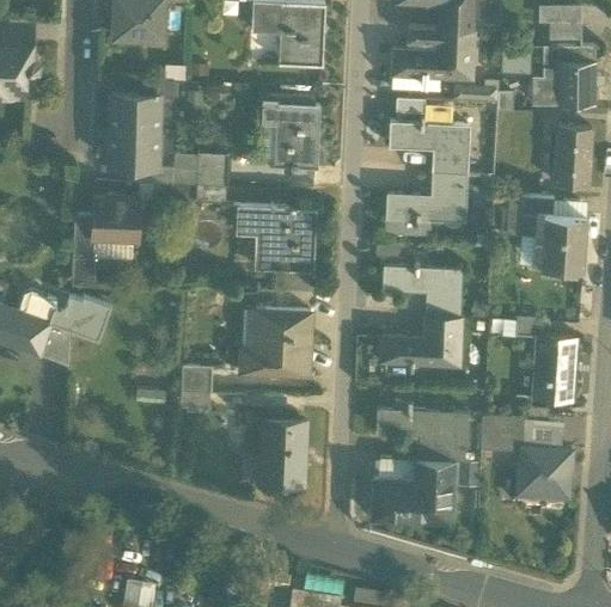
[(162,0),(114,0),(114,35),(162,36),(162,0)]
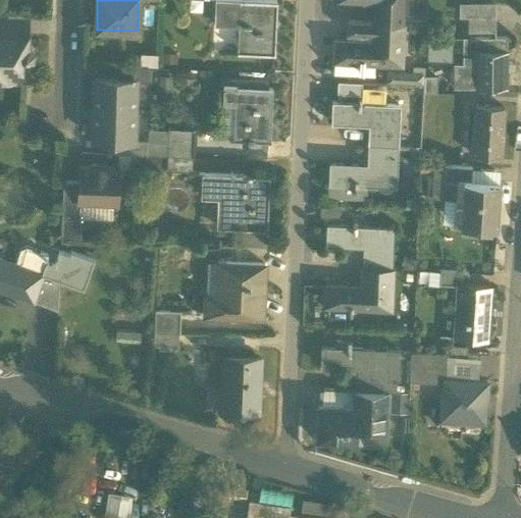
[(376,5),(376,26),(405,27),(406,0),(340,0),(340,4),(376,5)]
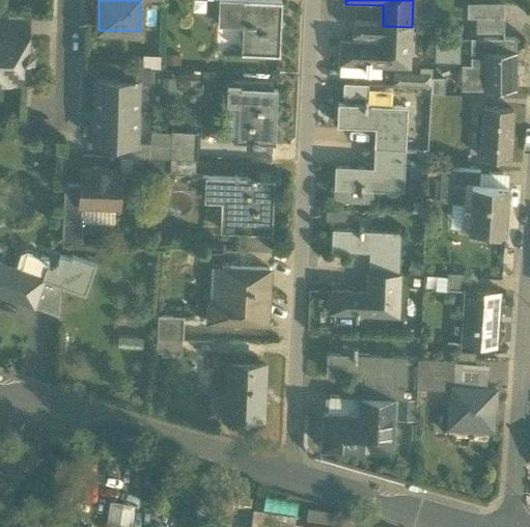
[(220,27),(245,28),(246,2),(222,1),(220,27)]
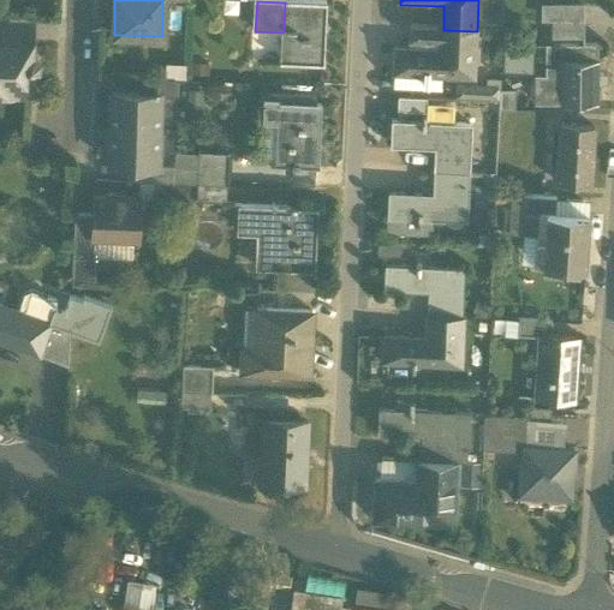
[(323,5),(285,3),(284,33),(282,64),(323,66),(325,37),(322,37),(323,5)]
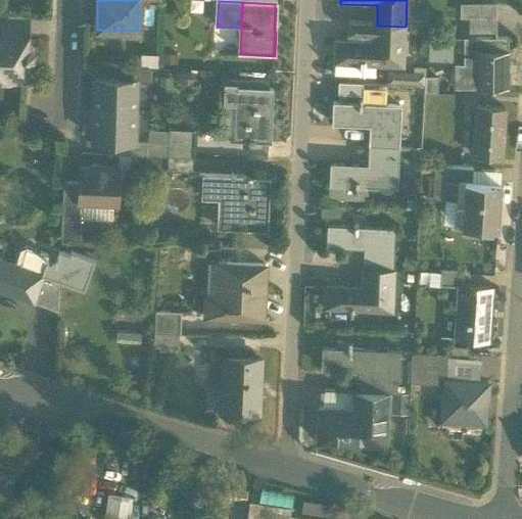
[(460,21),(472,21),(496,22),(496,7),(461,6),(460,21)]
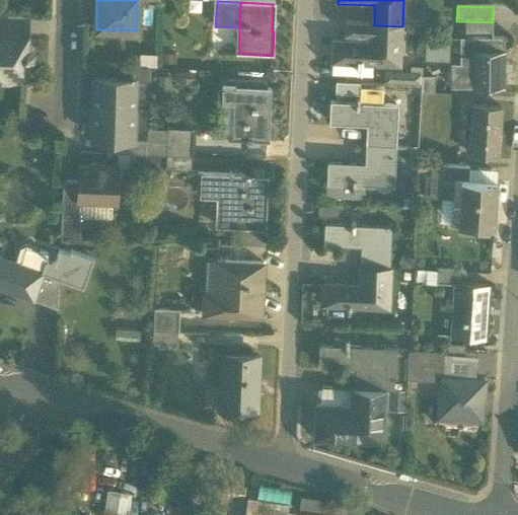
[(26,22),(0,20),(0,34),(21,35),(26,22)]
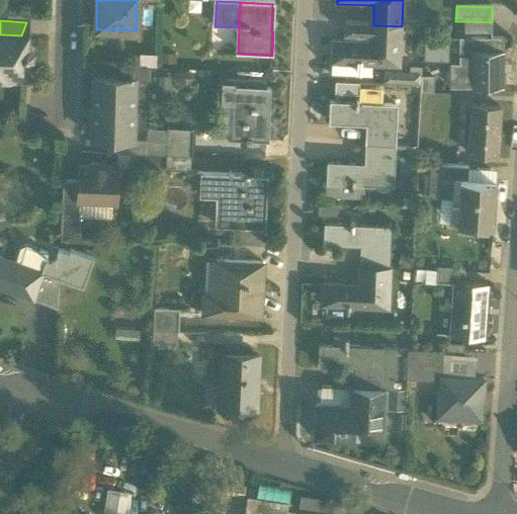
[(467,34),(491,35),(492,22),(467,21),(467,34)]
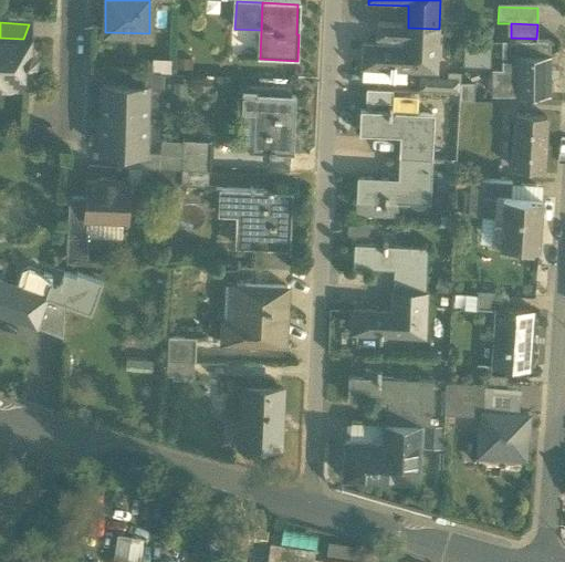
[(379,41),(407,42),(408,28),(379,27),(379,41)]
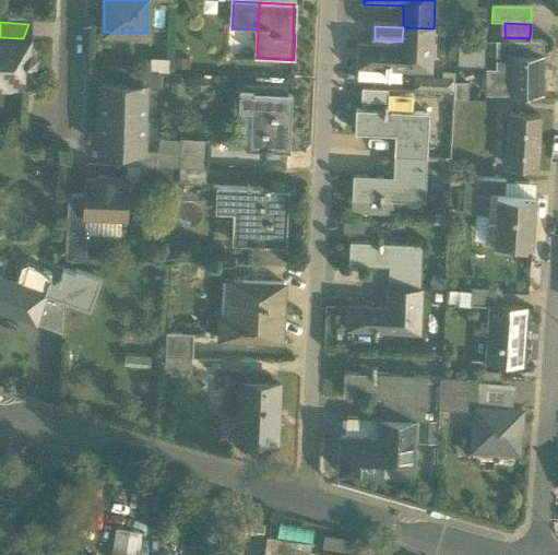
[(432,72),(434,28),(403,27),(402,42),(402,49),(361,47),(360,69),(401,70),(432,72)]
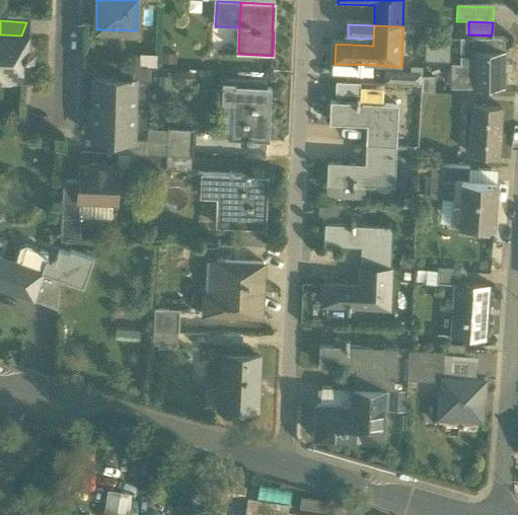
[(27,49),(26,49),(20,48),(21,35),(0,34),(0,84),(5,85),(10,80),(10,78),(25,79),(26,63),(27,63),(31,59),(31,53),(27,49)]
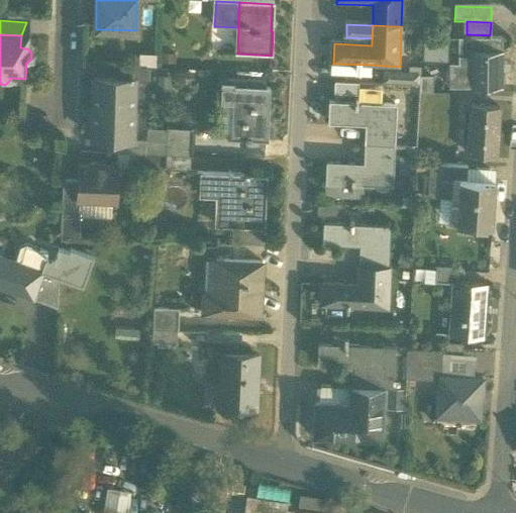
[(424,40),(423,63),(447,63),(448,40),(424,40)]
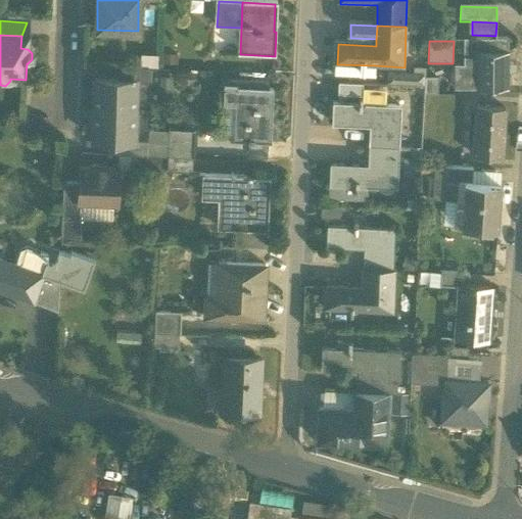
[(478,56),(481,56),(481,43),(465,43),(464,59),(478,59),(478,56)]
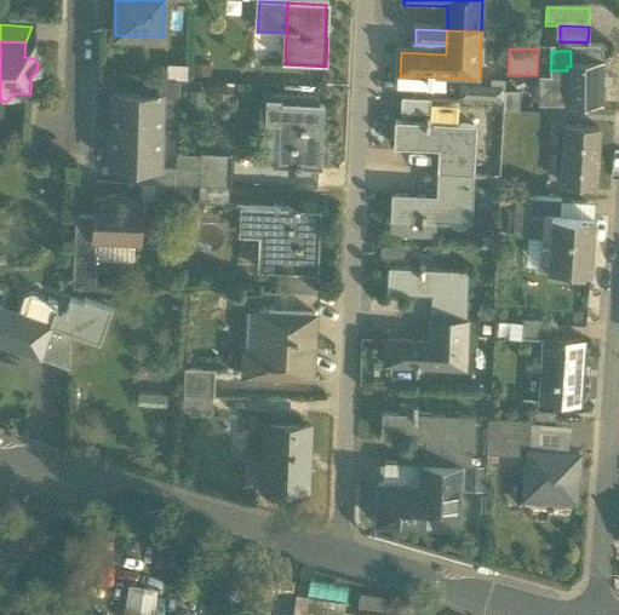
[(602,52),(571,51),(571,67),(601,68),(602,52)]
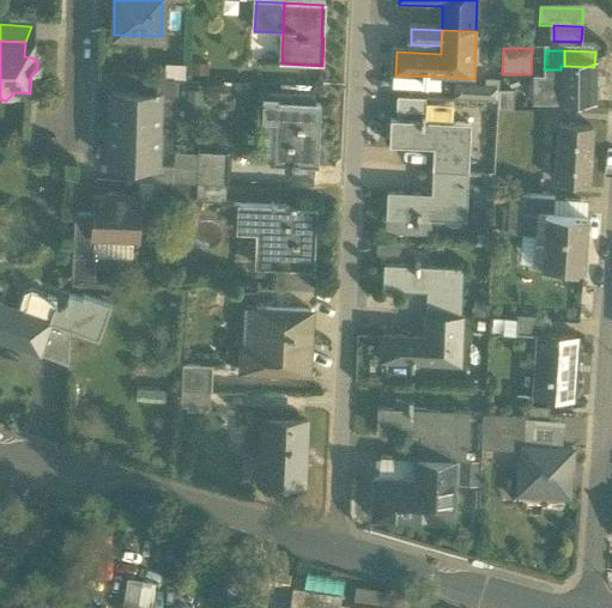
[(186,66),(165,65),(164,80),(185,81),(186,66)]
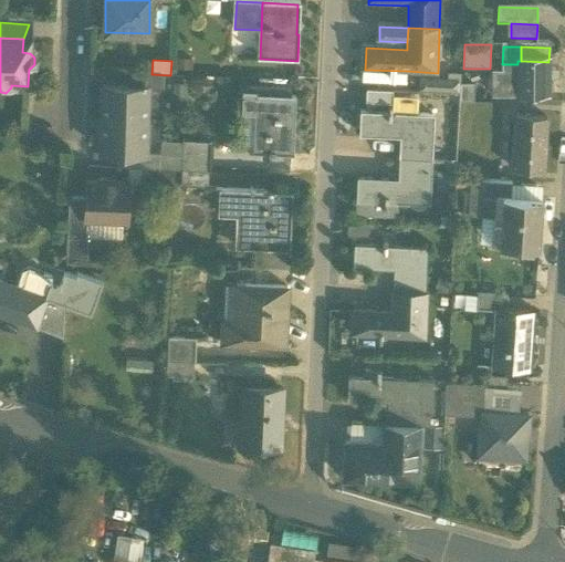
[(551,62),(548,62),(521,61),(518,61),(518,64),(516,99),(550,100),(551,62)]
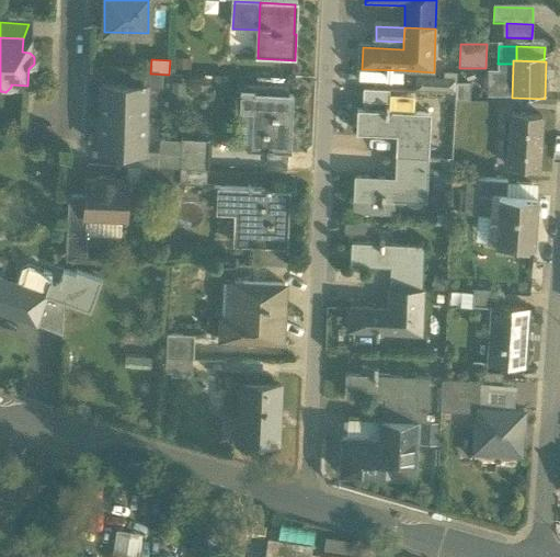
[(513,64),(498,64),(498,72),(488,72),(487,98),(512,98),(513,64)]
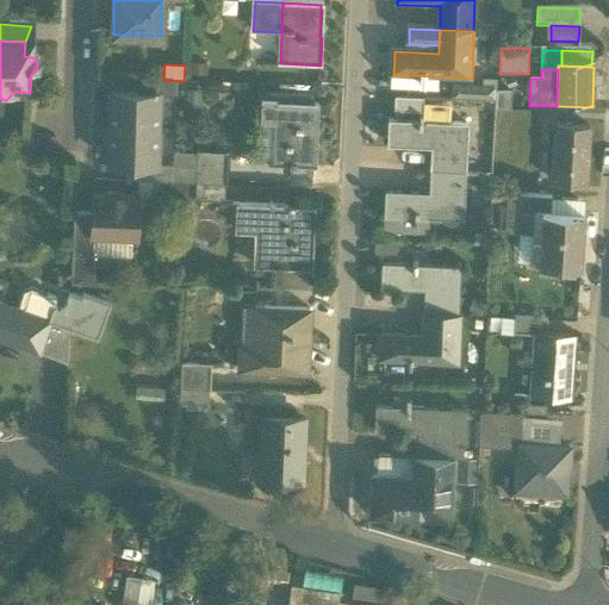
[(436,92),(437,76),(393,75),(391,75),(390,89),(436,92)]
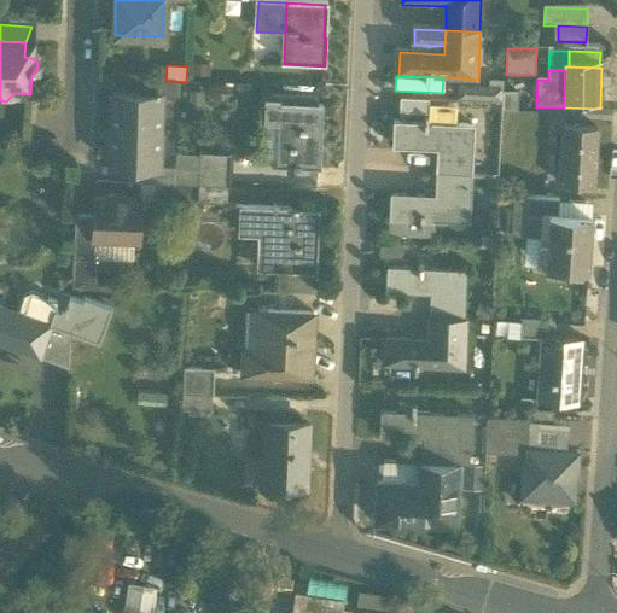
[(161,98),(178,98),(179,83),(143,81),(143,95),(161,97),(161,98)]
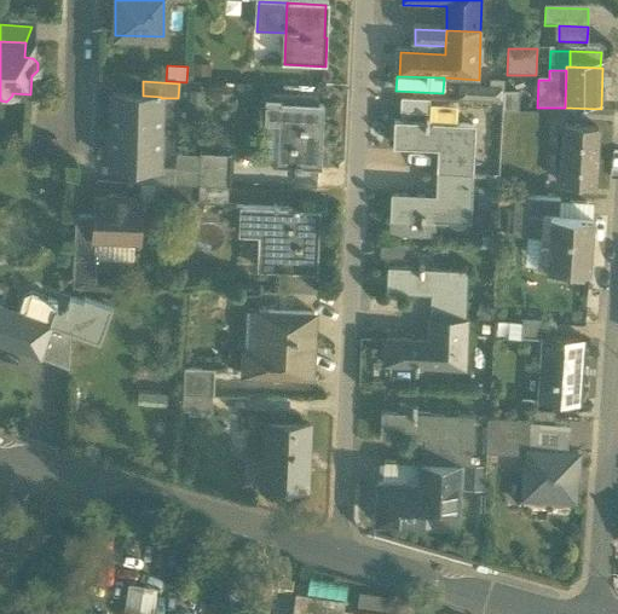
[(503,91),(458,88),(457,104),(503,105),(503,94),(503,91)]
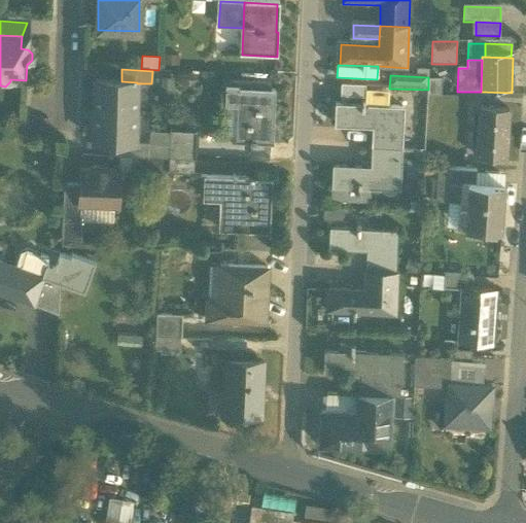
[(173,79),(161,79),(161,98),(174,98),(173,79)]
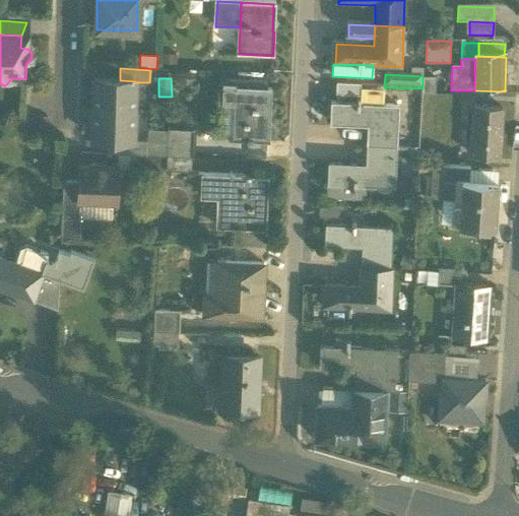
[(237,85),(237,89),(268,90),(268,81),(224,79),(224,85),(237,85)]
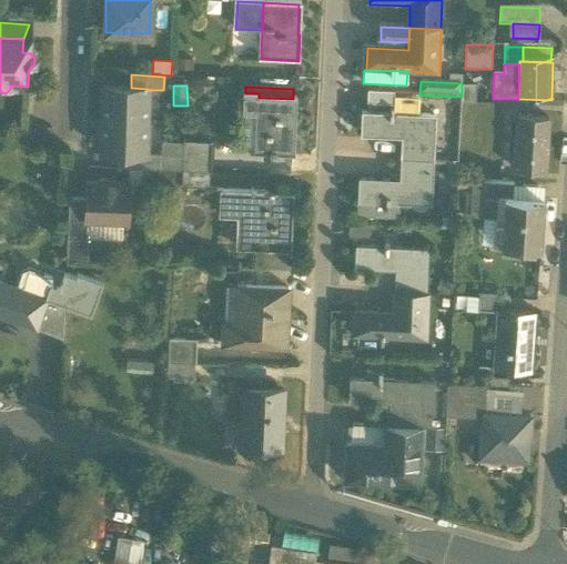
[(476,87),(462,87),(462,97),(462,106),(476,106),(476,87)]
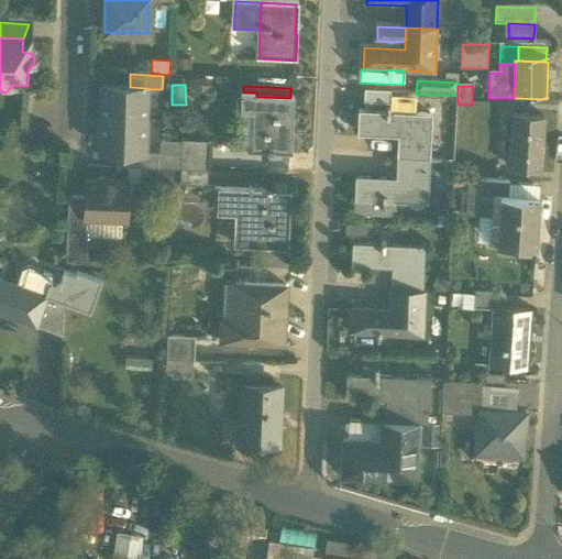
[(102,87),(101,120),(145,121),(146,89),(146,88),(130,87),(102,87)]
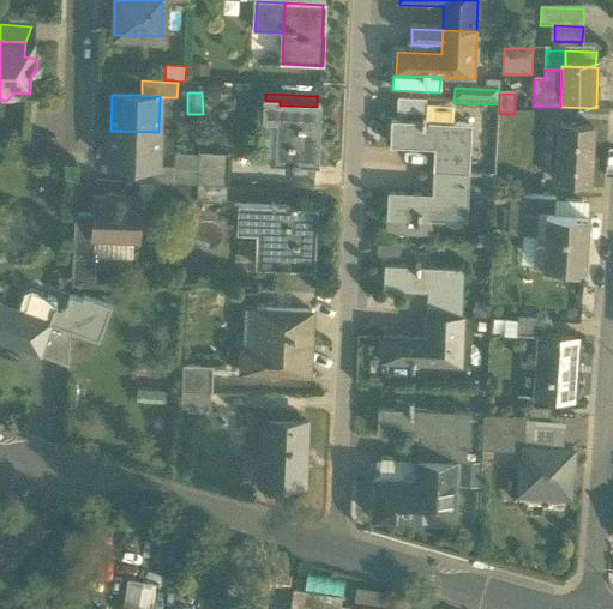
[(397,114),(425,115),(425,106),(426,101),(397,100),(397,114)]
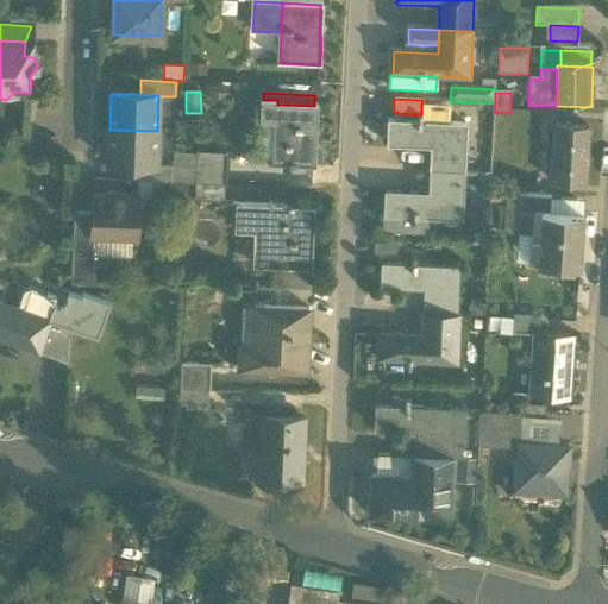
[(277,100),(263,100),(261,100),(259,125),(262,125),(276,125),(277,105),(277,100)]
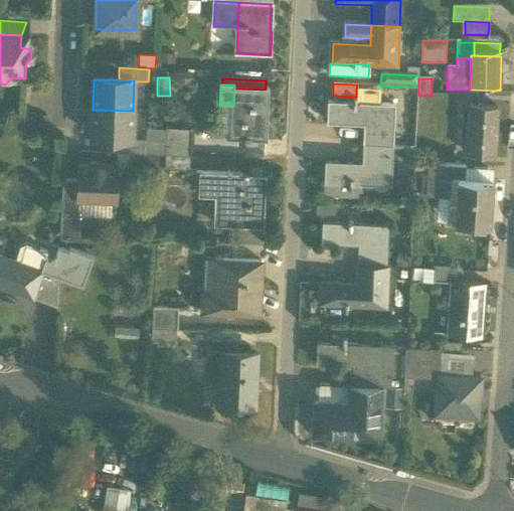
[(231,140),(264,141),(265,114),(269,115),(270,91),(266,90),(234,89),(233,106),(231,137),(231,140)]
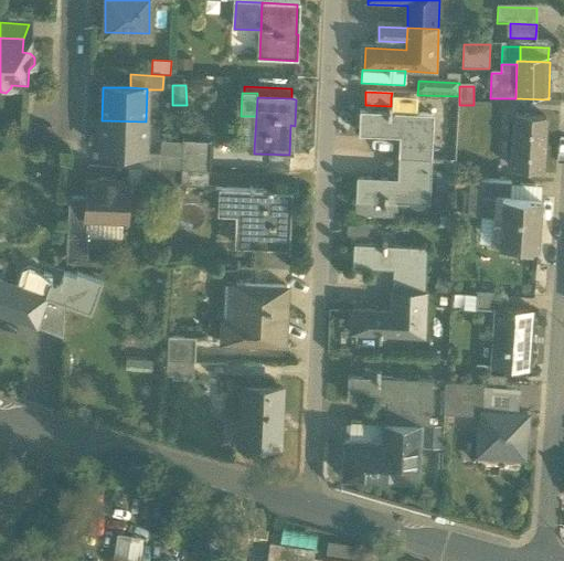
[(391,97),(391,106),(391,116),(417,117),(418,98),(391,97)]
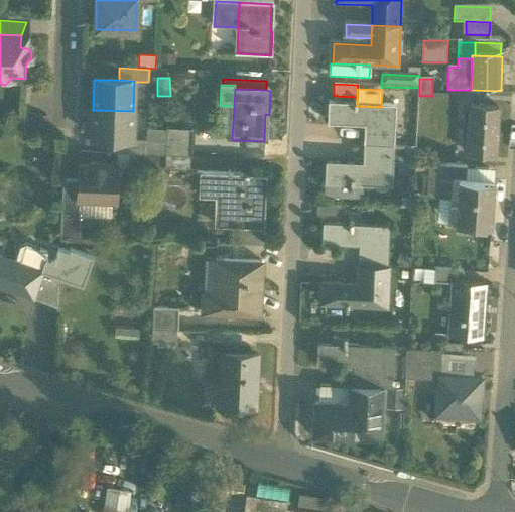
[(367,127),(366,146),(394,147),(396,108),(381,107),(357,106),(330,105),(329,125),(367,127)]
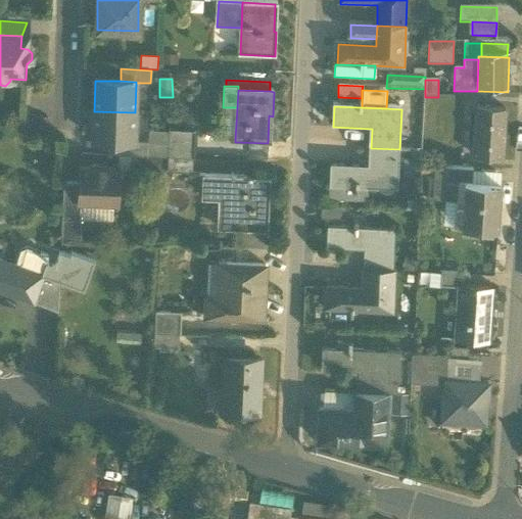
[(235,139),(237,107),(225,107),(223,138),(235,139)]
